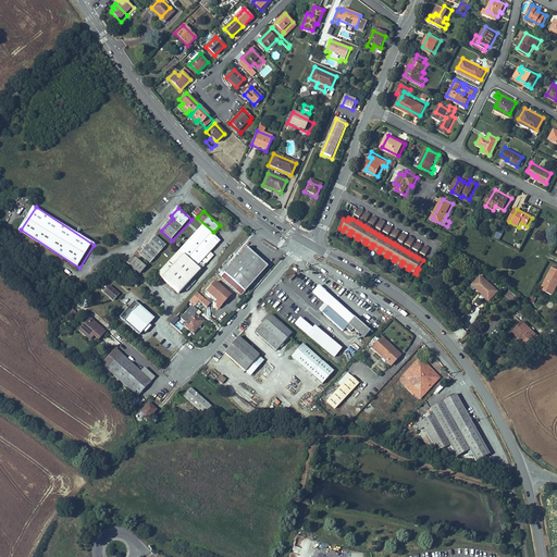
[(201,223),(178,250),(157,273),(178,293),(200,269),(196,265),(199,262),(202,265),(211,257),(207,254),(220,239),(201,223)]
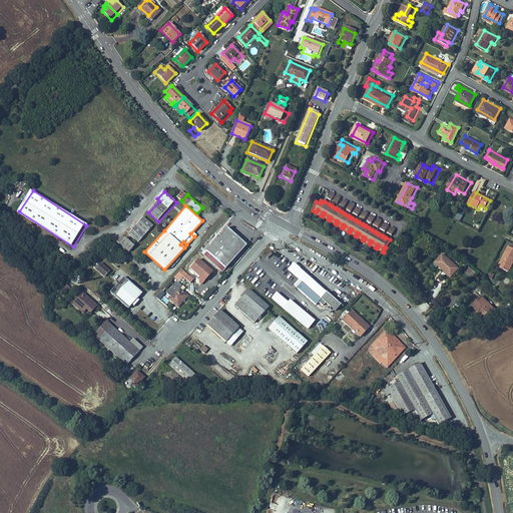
[(153,226),(144,217),(129,234),(138,242),(153,226)]
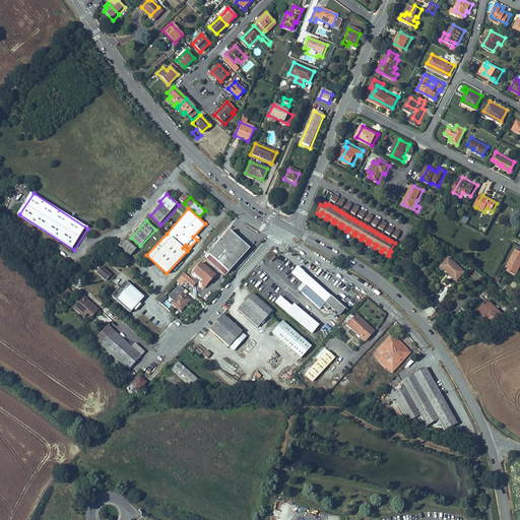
[(229,230),(209,252),(213,255),(223,265),(228,268),(247,247),(229,230)]
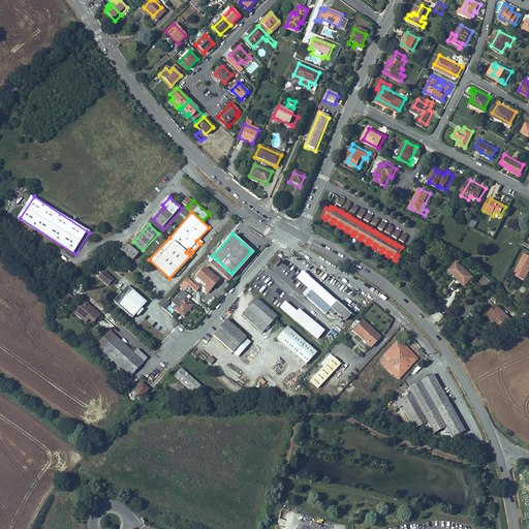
[(129,245),(123,251),(133,260),(139,253),(129,245)]
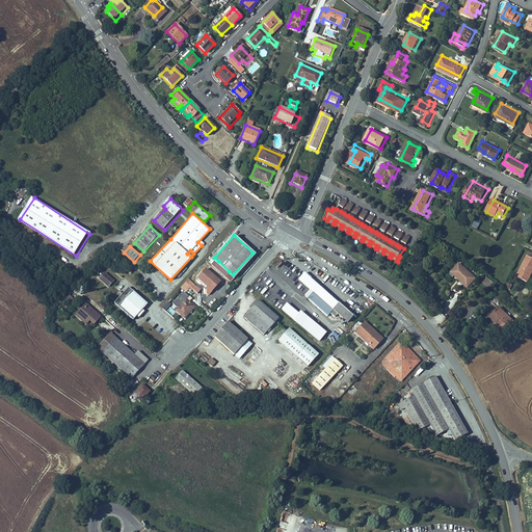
[(531,258),(528,256),(520,271),(531,277),(531,274),(531,258)]
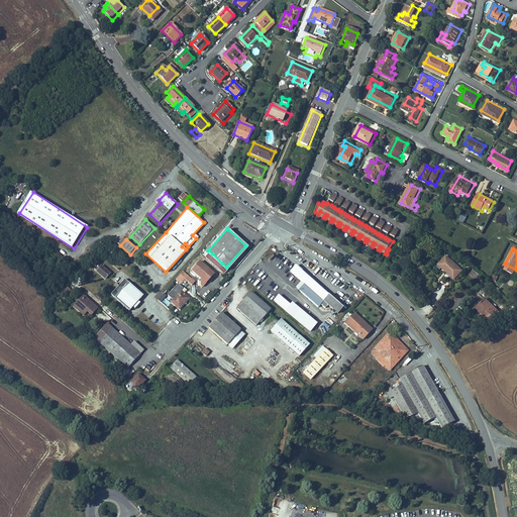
[(222,264),(212,253),(208,257),(219,268),(222,264)]
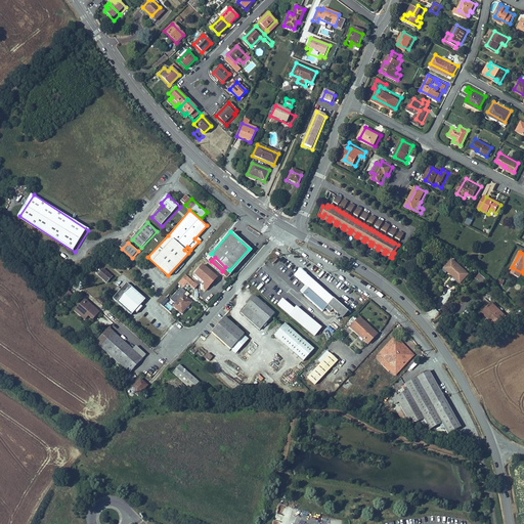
[(471,276),(454,262),(444,273),(448,276),(450,274),(455,279),(451,282),(455,286),(459,281),(463,286),(471,276)]
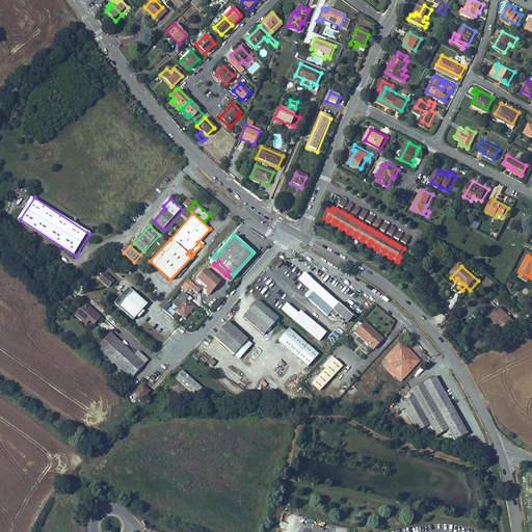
[(220,280),(206,267),(197,276),(207,285),(207,291),(209,293),(220,280)]
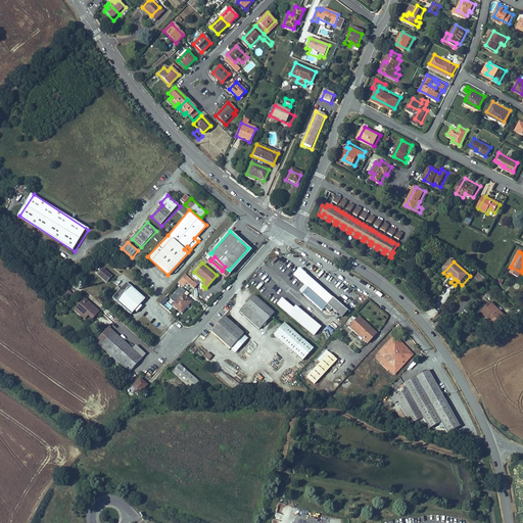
[(111,275),(102,267),(97,273),(103,278),(105,275),(108,278),(111,275)]
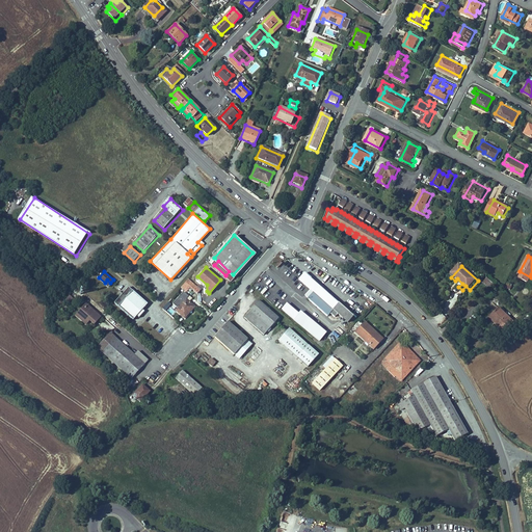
[(353,316),(304,272),(299,278),(315,293),(310,298),(328,316),(331,313),(337,318),(340,314),(348,322),(353,316)]
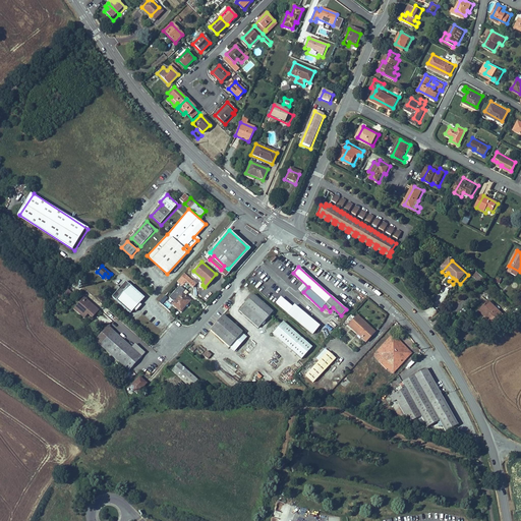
[(181,284),(188,276),(184,272),(177,280),(181,284)]
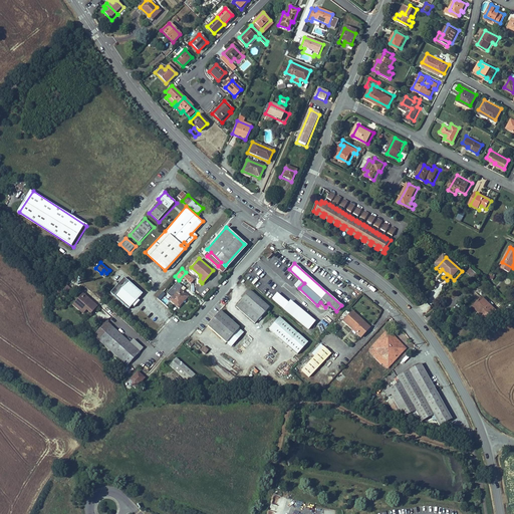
[(143,292),(125,276),(111,291),(130,307),(143,292)]
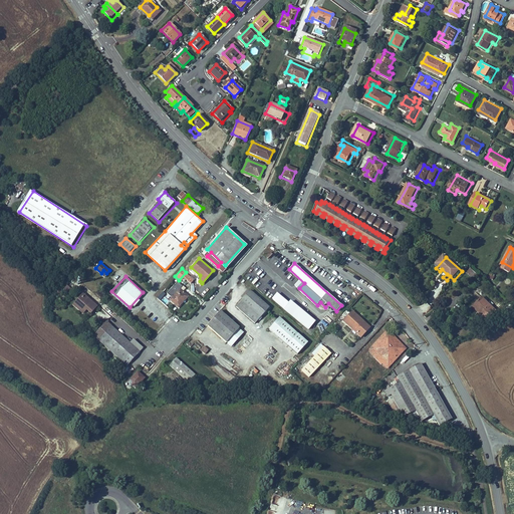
[(172,295),(169,298),(178,306),(181,302),(179,301),(186,293),(179,287),(182,285),(177,280),(167,292),(170,295),(171,294),(172,295)]
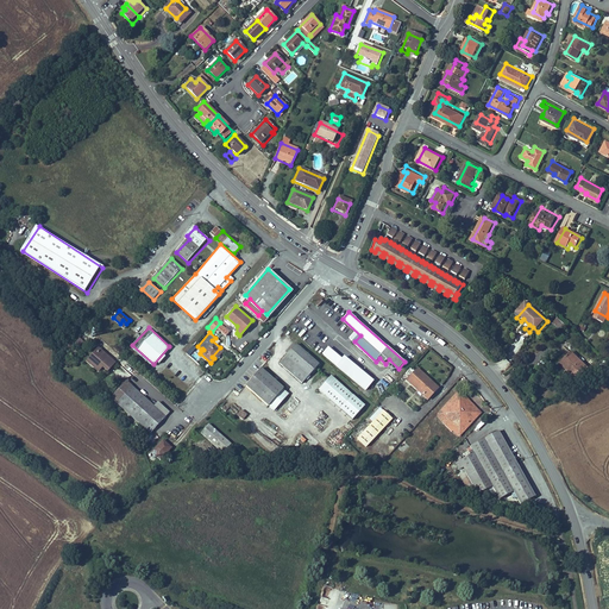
[(321,351),(330,341),(321,334),(313,344),(321,351)]
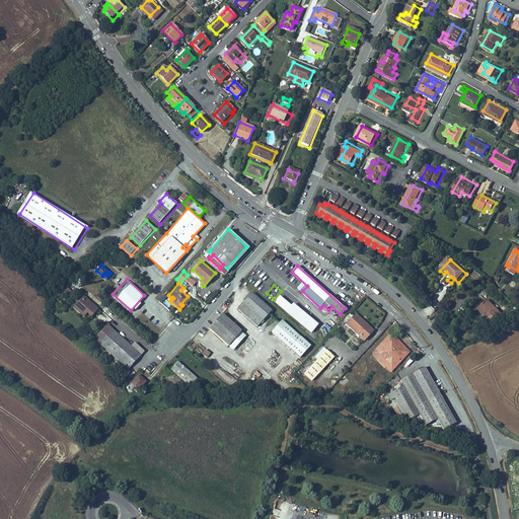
[(255,323),(270,308),(250,291),(236,306),(255,323)]
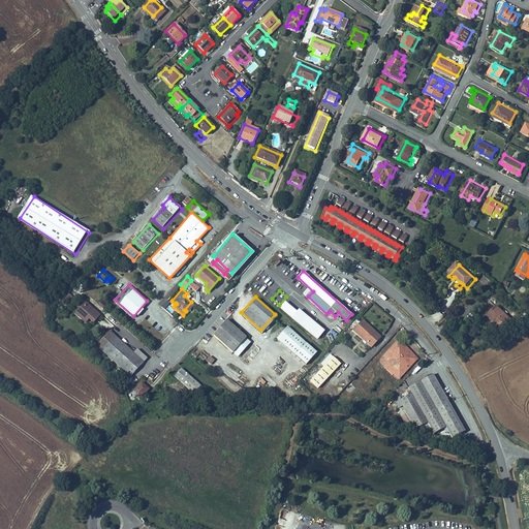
[(94,320),(99,314),(85,302),(78,310),(75,313),(86,322),(90,317),(94,320)]
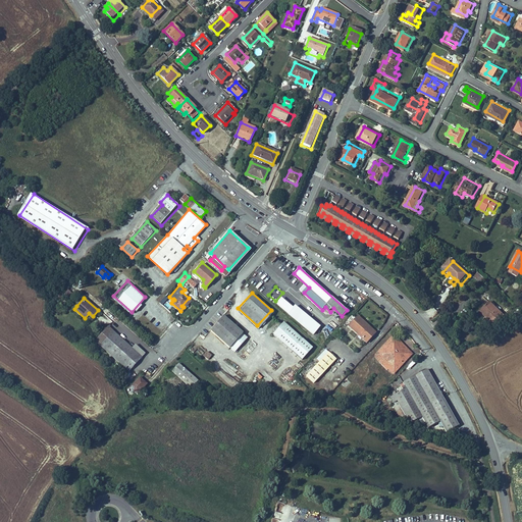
[(190,300),(189,298),(181,306),(184,307),(190,300)]
